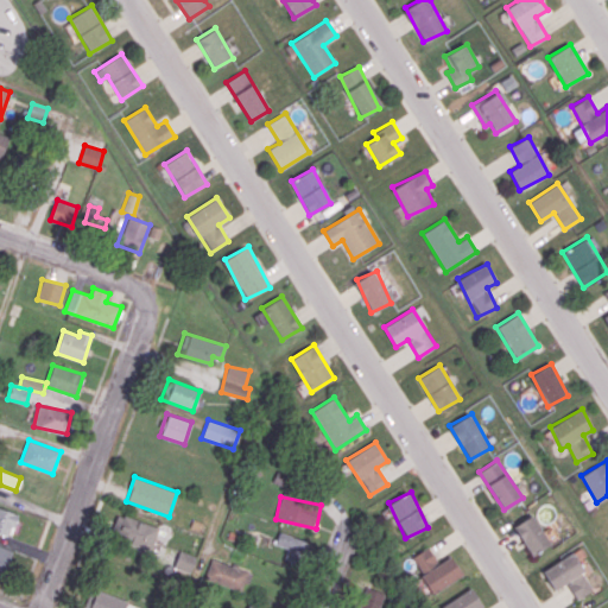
[(0,532),(11,536),(18,514),(0,507),(0,532)]
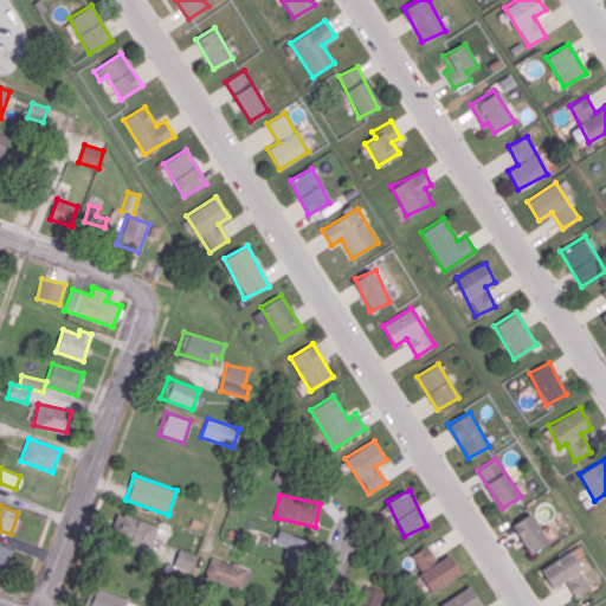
[(159,526),(116,510),(109,533),(150,547),(159,526)]
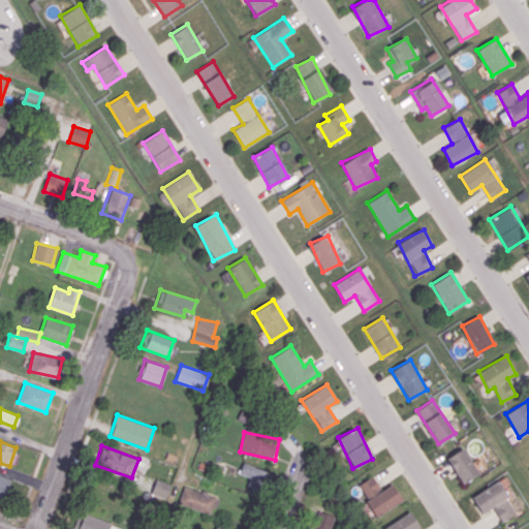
[(462,483),(478,472),(463,447),(446,458),(462,483)]
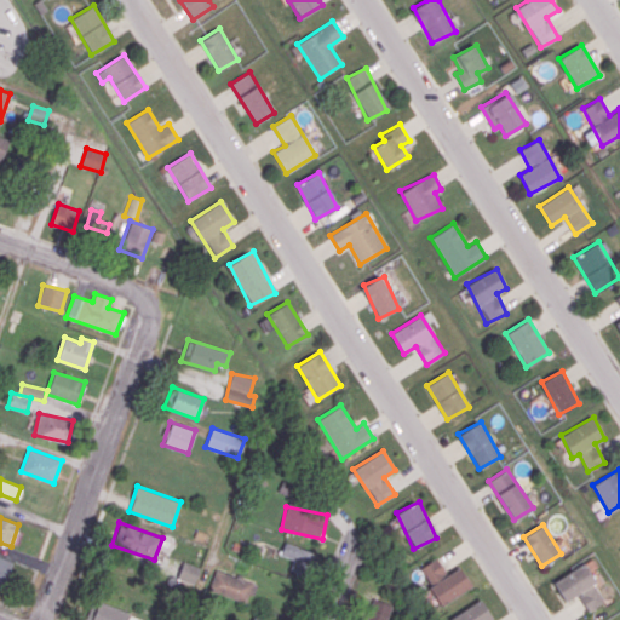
[(317,552),(285,543),(281,555),(293,558),(290,569),(310,575),(317,552)]
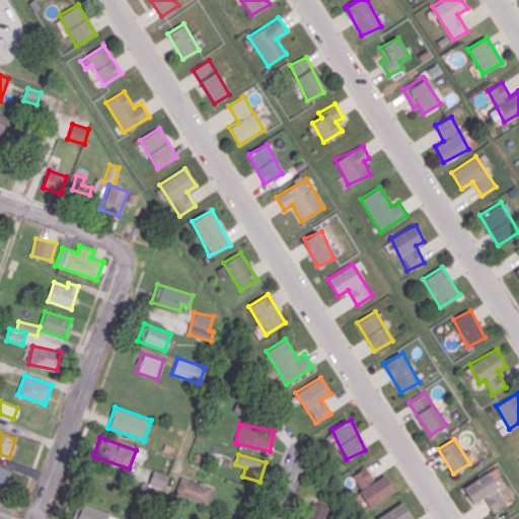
[(0,492),(4,493),(9,467),(0,464),(0,492)]
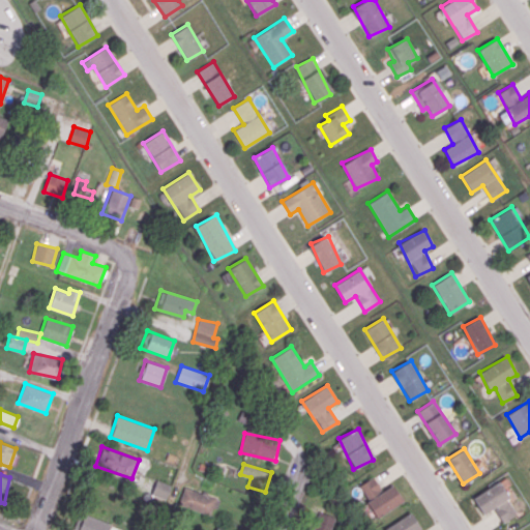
[(359,484),(366,499),(381,491),(374,477),(359,484)]
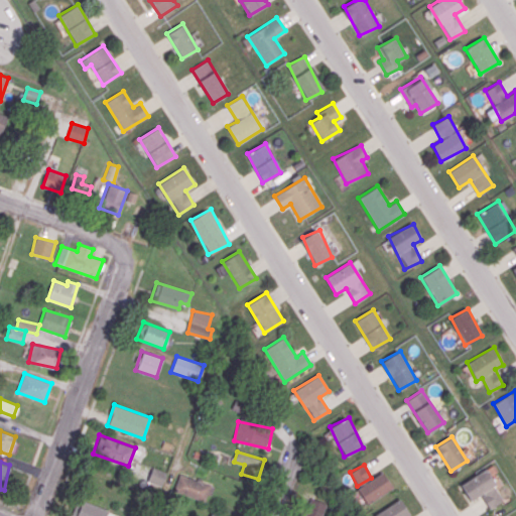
[(148,483),(162,486),(165,471),(151,468),(148,483)]
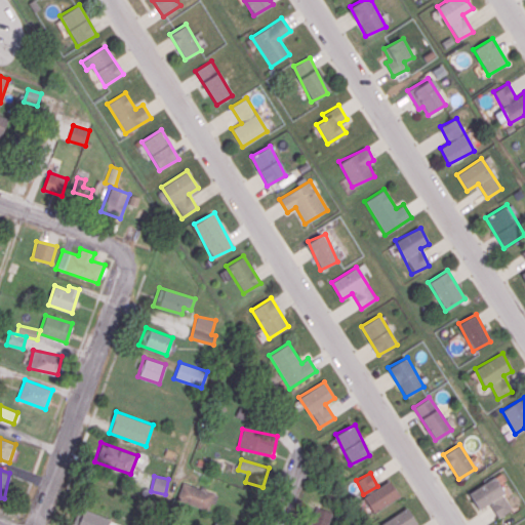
[(469,492),(479,509),(489,502),(498,517),(513,508),(493,477),(469,492)]
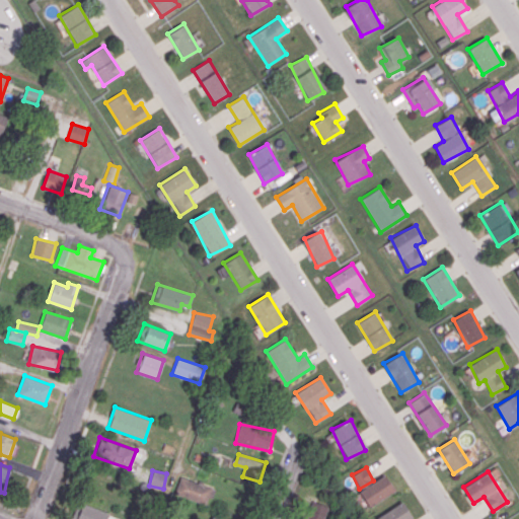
[(358,490),(367,507),(394,493),(385,475),(358,490)]
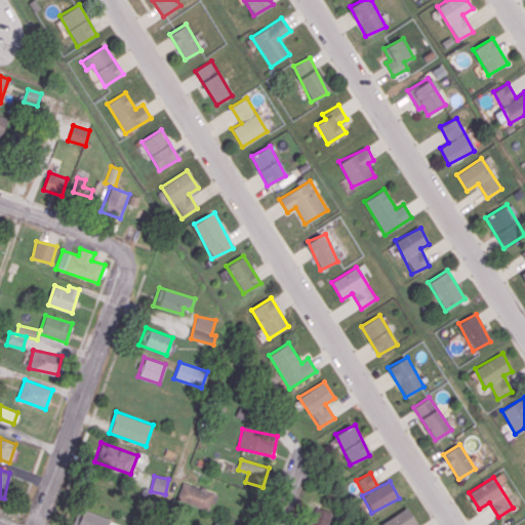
[(211,509),(215,491),(180,483),(176,501),(211,509)]
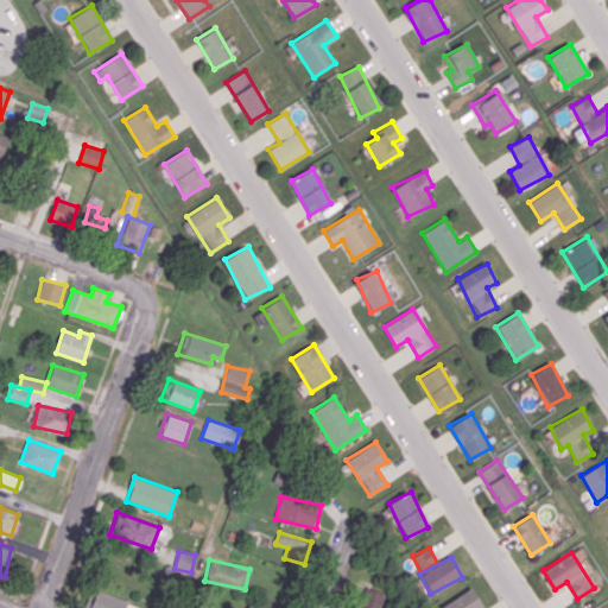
[(378,607),(384,593),(363,587),(356,607),(378,607)]
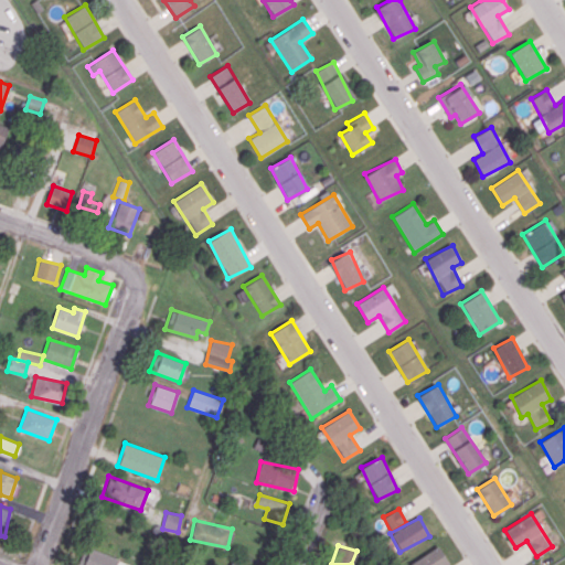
[(409,563),(411,564),(447,564),(449,564),(438,545),(409,563)]
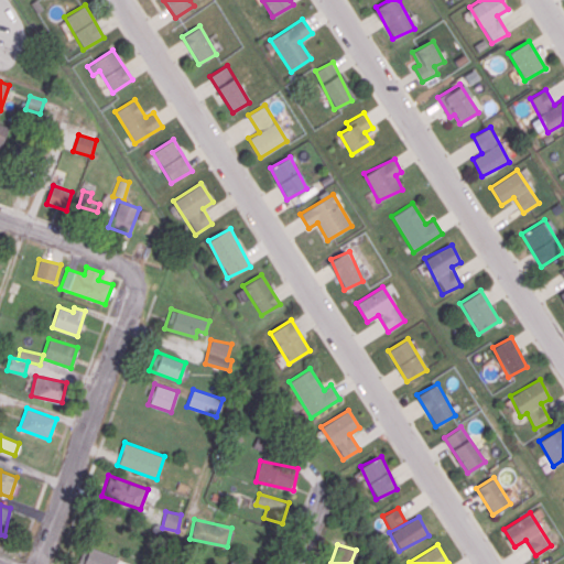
[(115,563),(118,557),(87,545),(79,563),(115,563)]
